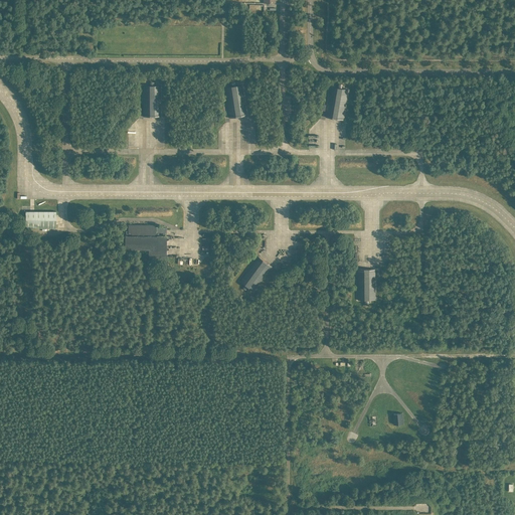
[(156,81),(148,81),(148,86),(143,86),(143,105),(143,117),(161,117),(161,113),(161,86),(156,86),(156,81)]
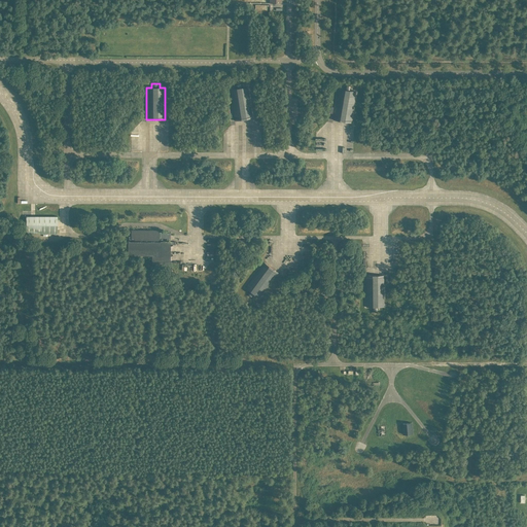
[(252,117),(252,114),(248,86),(243,88),(242,83),(235,84),(236,89),(230,89),(233,108),(235,120),(252,117)]
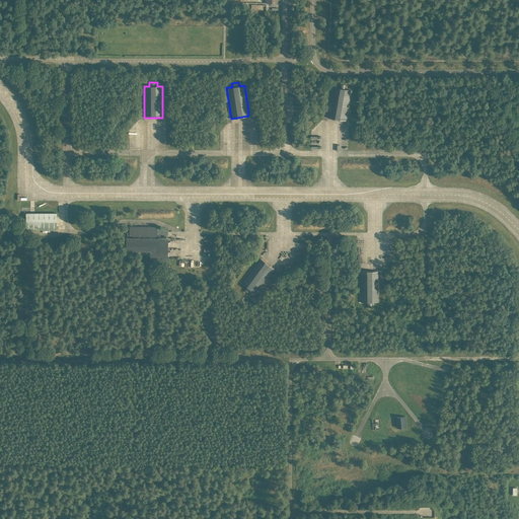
[(346,89),(347,86),(339,84),(339,88),(334,87),(330,105),(328,118),(346,121),(347,117),(351,90),(346,89)]
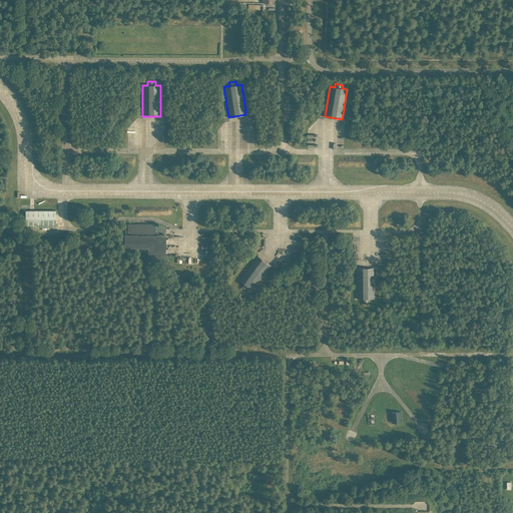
[(25,226),(35,227),(56,227),(56,210),(25,210),(25,226)]
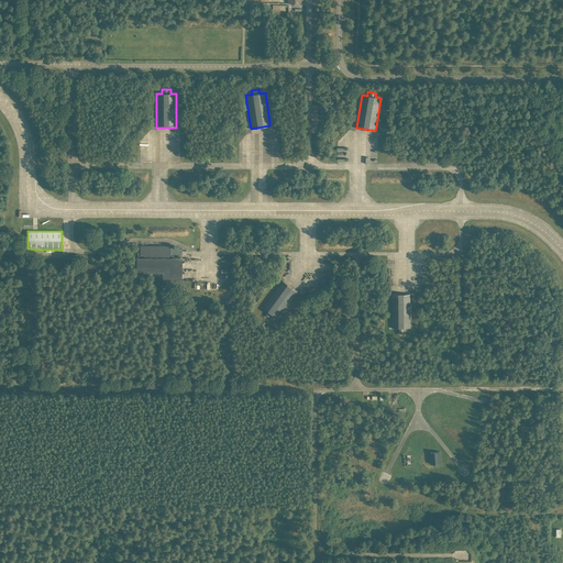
[(162,282),(169,282),(183,282),(183,257),(162,257),(162,256),(170,256),(170,253),(172,253),(172,249),(170,249),(170,245),(162,245),(159,245),(140,245),(140,256),(143,256),(144,256),(144,257),(136,257),(136,273),(163,273),(162,282)]
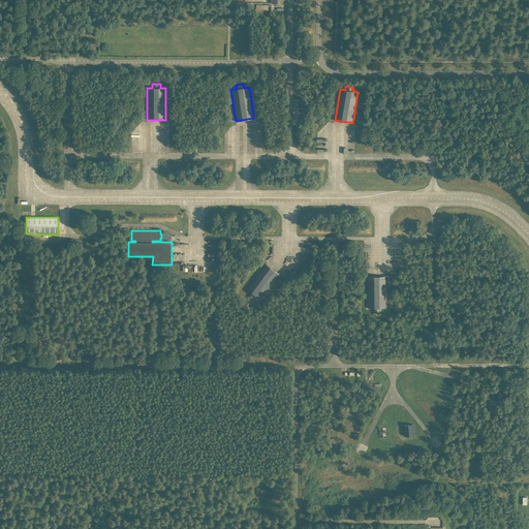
[(263,294),(266,291),(267,290),(272,283),(279,274),(265,262),(262,266),(261,267),(252,279),(249,284),(246,288),(250,291),(248,294),(251,297),(254,299),(256,297),(260,300),(263,294)]
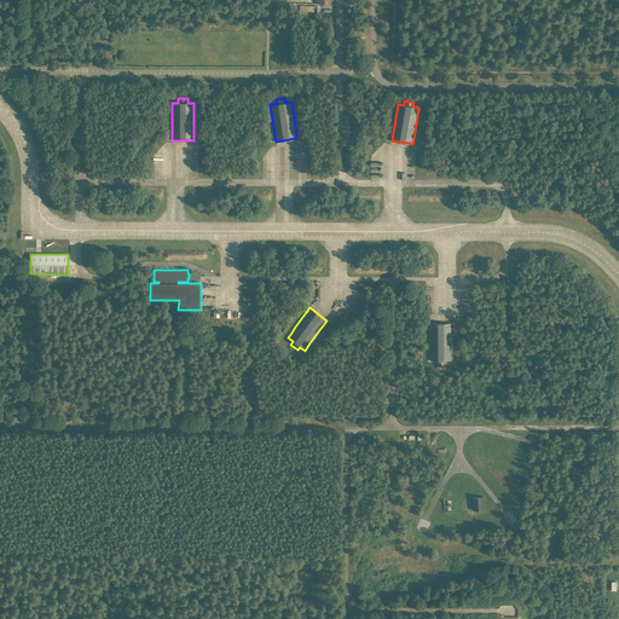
[(451,323),(429,323),(429,342),(429,343),(429,346),(429,347),(429,360),(437,360),(437,364),(440,364),(445,364),(445,360),(451,360),(451,345),(451,334),(451,323)]
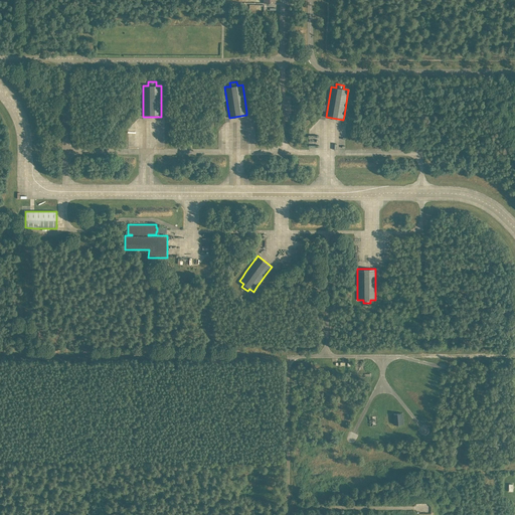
[(402,415),(402,414),(402,412),(400,413),(399,413),(397,413),(395,413),(393,413),(394,415),(394,416),(394,421),(394,422),(394,424),(400,423),(401,423),(403,423),(403,421),(403,420),(402,415)]
